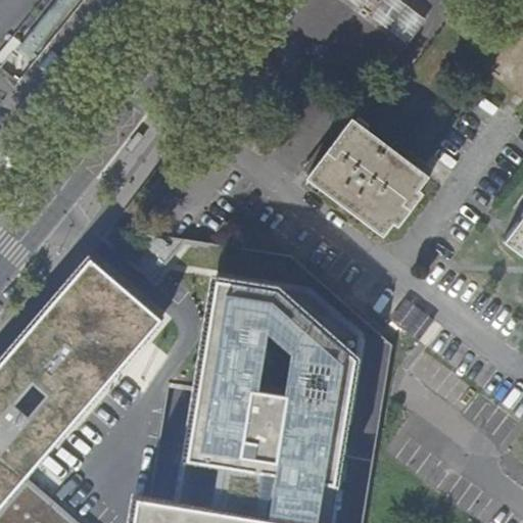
[(77,0),(55,0),(16,49),(28,59),(77,0)]
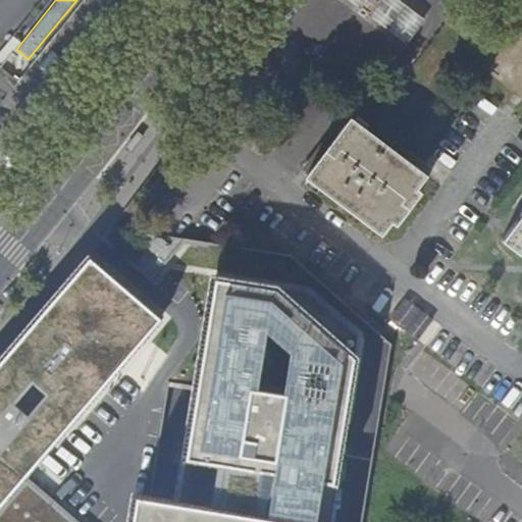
[(373,10),(380,0),(367,0),(365,4),(364,5),(372,11),(373,10)]
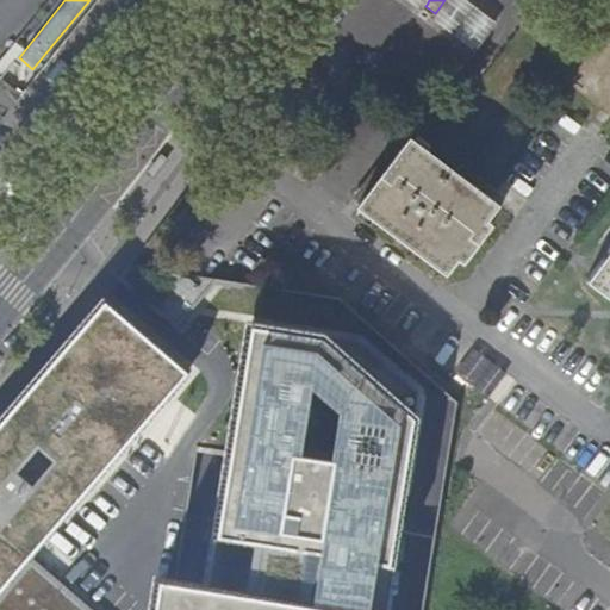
[(500,19),(475,0),(444,0),(436,12),(481,45),(500,19)]
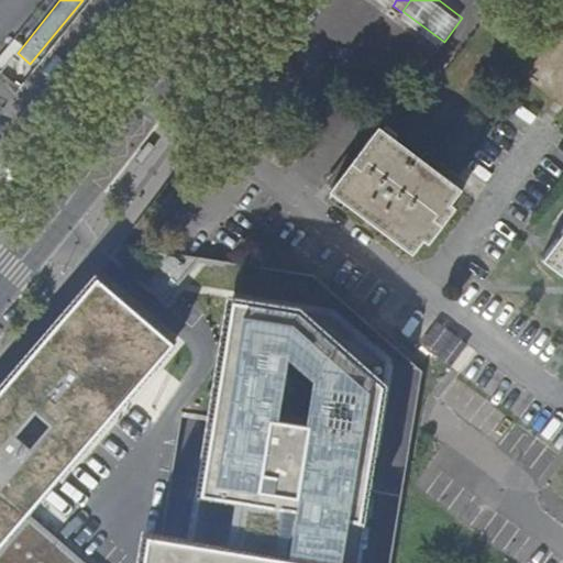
[(378,128),(354,159),(332,187),(330,189),(412,253),(460,188),(378,128)]
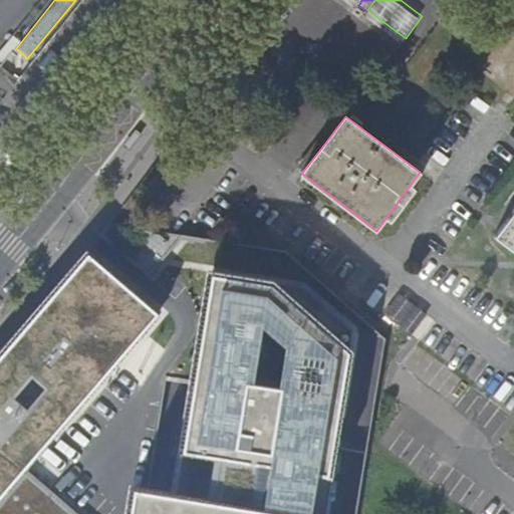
[(0,161),(31,166),(0,150),(0,161)]
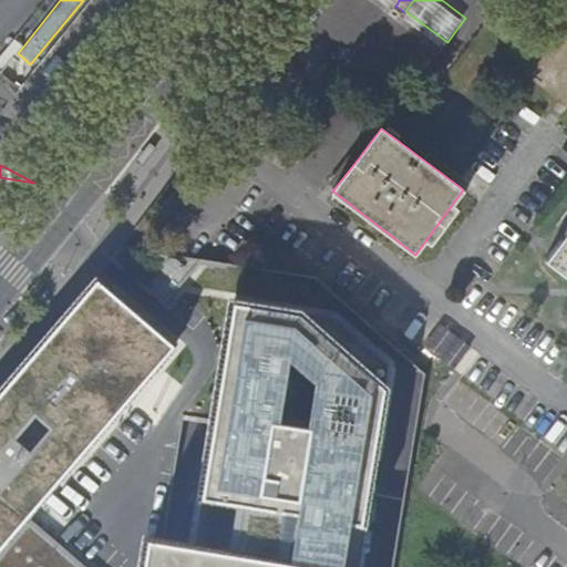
[(566,274),(566,226),(544,257),(566,274)]
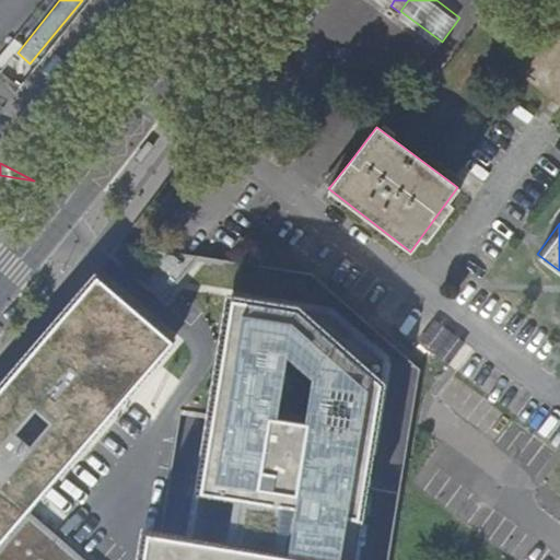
[(117,241),(107,254),(158,302),(200,255),(117,241)]
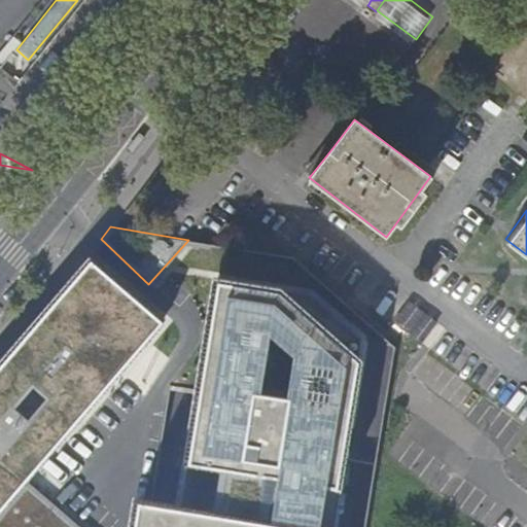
[(165,322),(86,257),(0,359),(0,526),(77,526),(18,472),(27,462),(36,470),(165,322)]
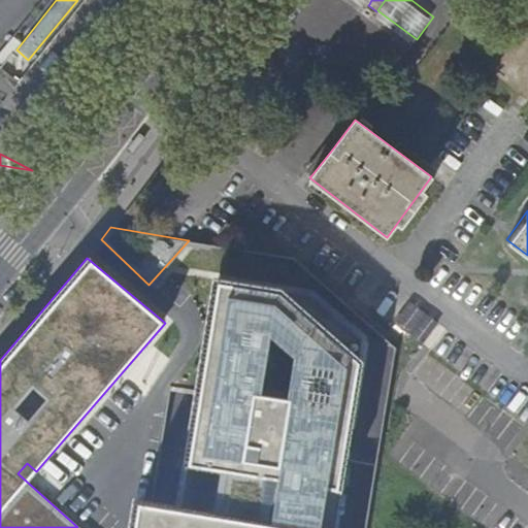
[(332,527),(344,459),(293,451),(299,417),(350,426),(361,362),(281,291),(217,281),(176,527),(332,527)]
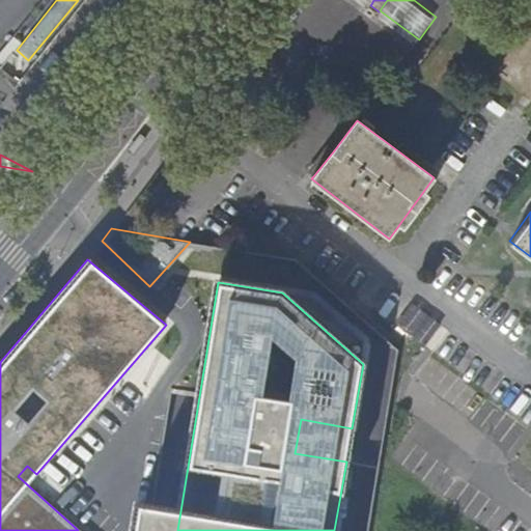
[(397,324),(425,345),(441,326),(414,304),(397,324)]
